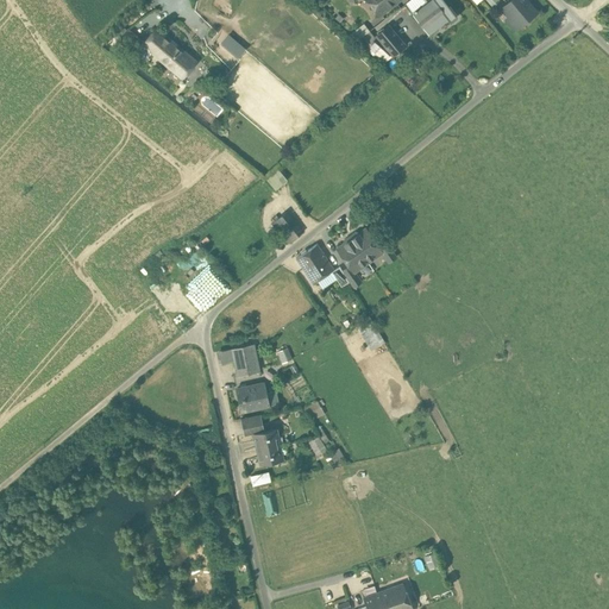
[(395,4),(391,0),(366,0),(380,16),(395,4)]
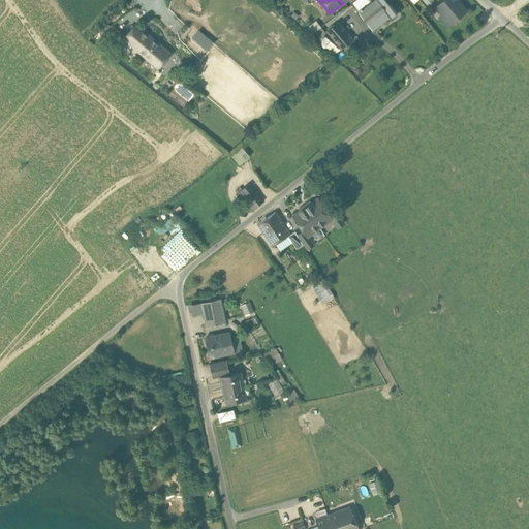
[(355,0),(351,3),(372,30),(401,7),(396,0),(355,0)]
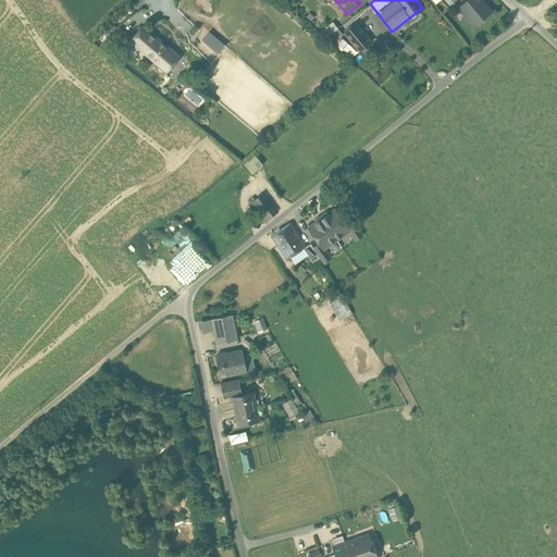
[(480,0),(469,0),(460,8),(467,15),(463,19),(470,27),(490,10),(480,0)]
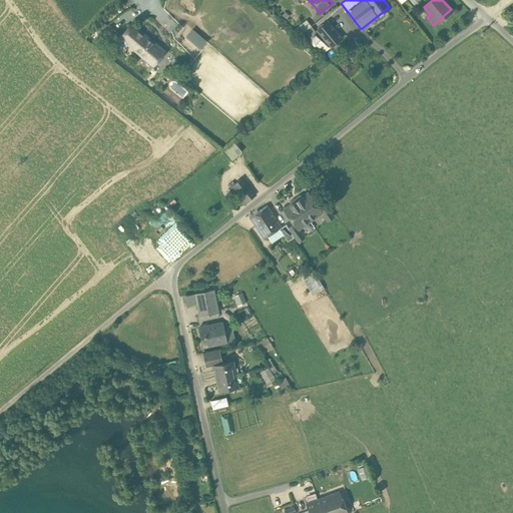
[(328,48),(307,19),(300,24),(321,53),(328,48)]
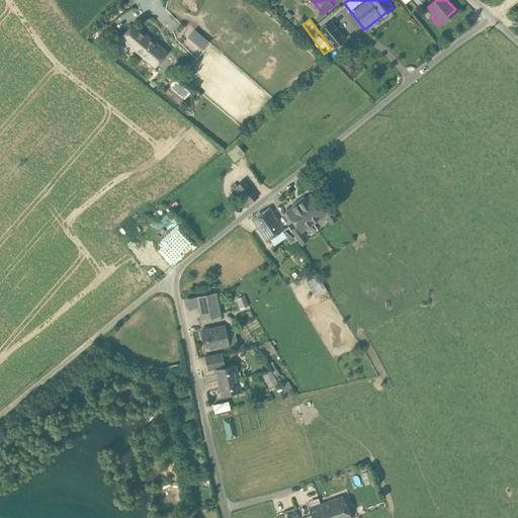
[(344,38),(330,22),(321,30),(334,47),(344,38)]
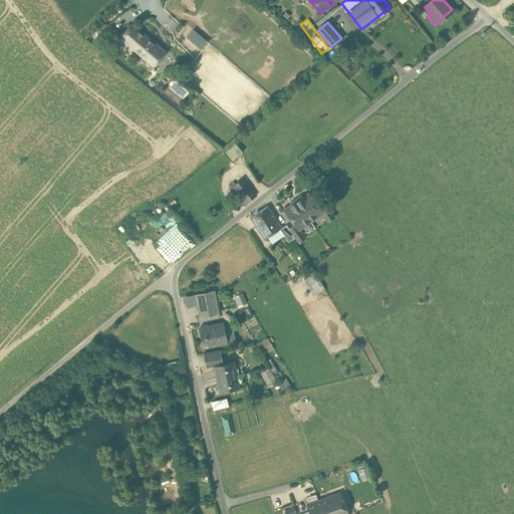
[(120,33),(108,23),(99,33),(111,43),(120,33)]
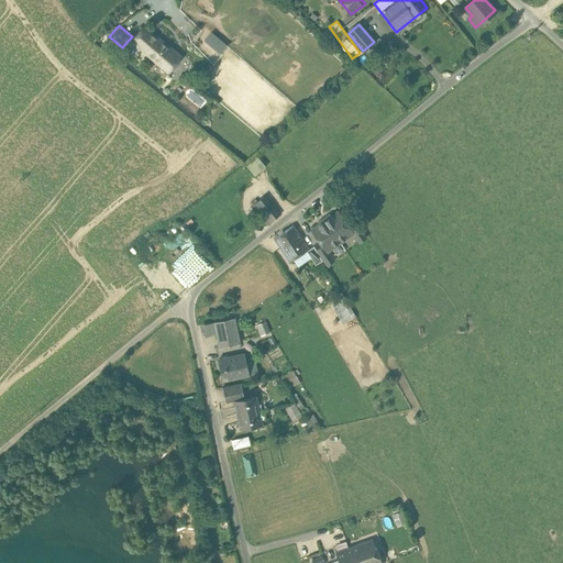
[(167,44),(145,25),(132,41),(140,46),(154,59),(167,44)]
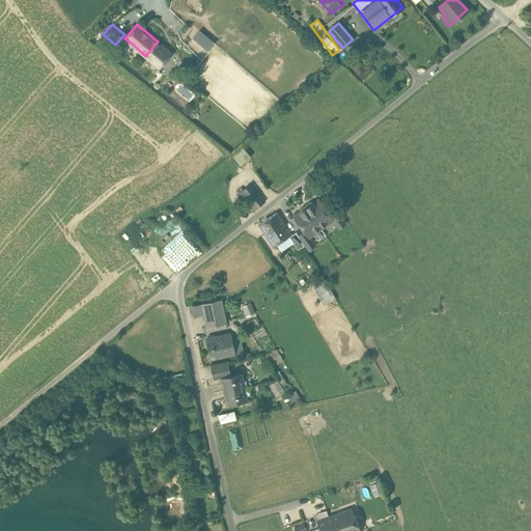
[(213,43),(198,30),(193,37),(206,50),(213,43)]
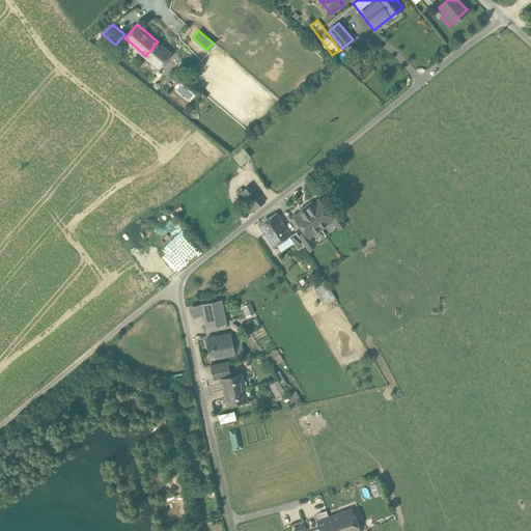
[(132,44),(124,38),(119,45),(127,50),(132,44)]
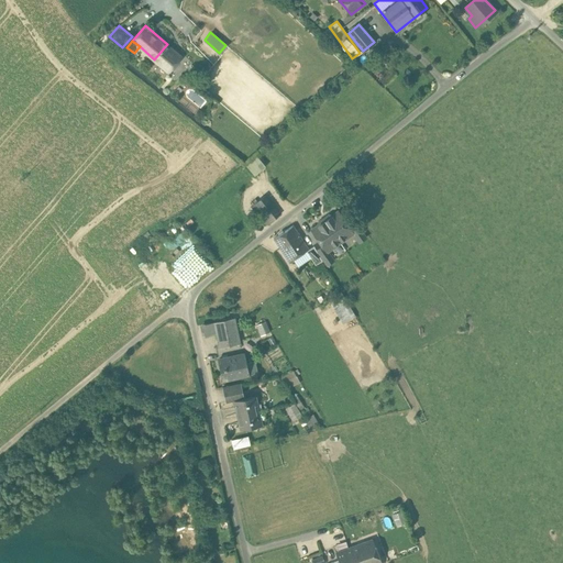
[(183,57),(167,44),(154,59),(169,73),(183,57)]
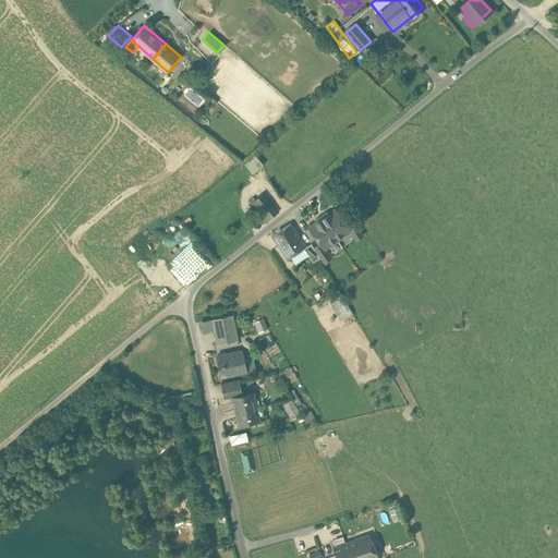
[(278,213),(263,194),(250,205),(264,223),(278,213)]
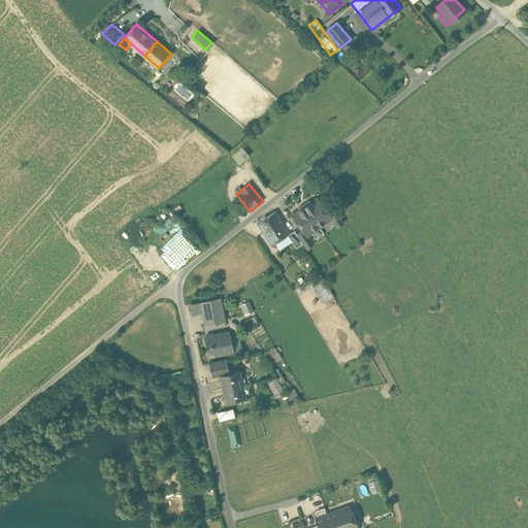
[(311,203),(305,207),(319,227),(331,219),(328,213),(318,199),(311,203)]
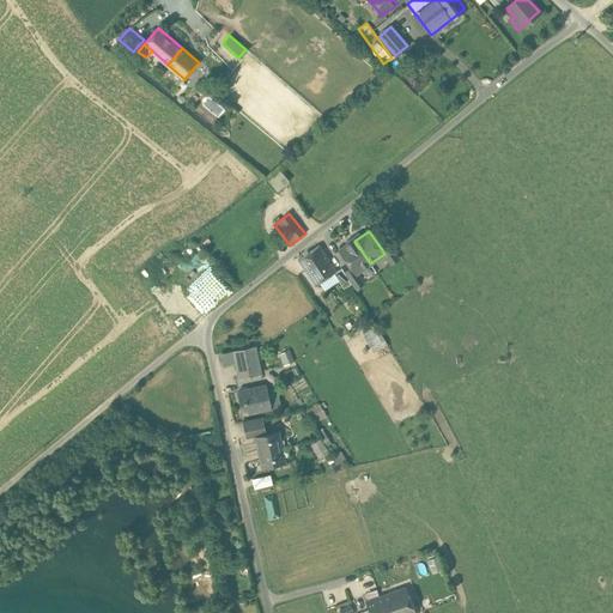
[(346,244),(347,246),(354,241),(362,236),(360,234),(358,234),(346,242),(346,244)]
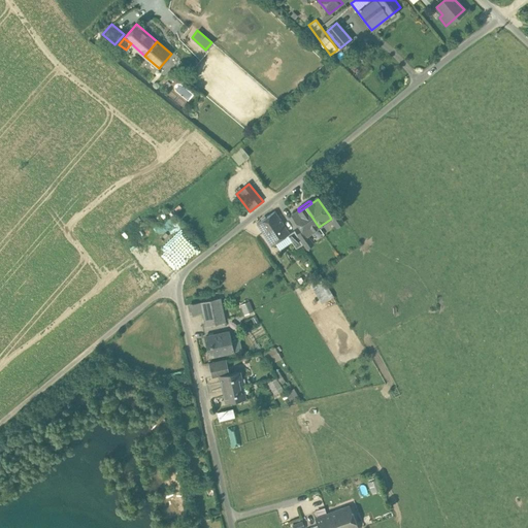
[(319,227),(305,207),(299,211),(293,216),(303,231),(306,236),(307,235),(319,227)]
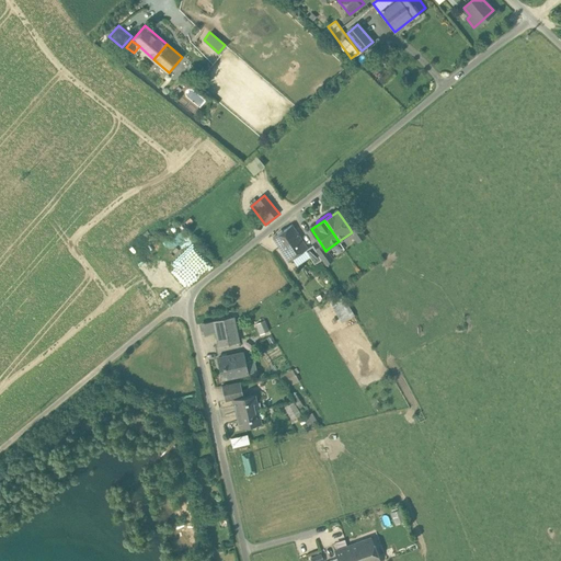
[(355,222),(348,227),(352,232),(358,241),(365,237),(355,222)]
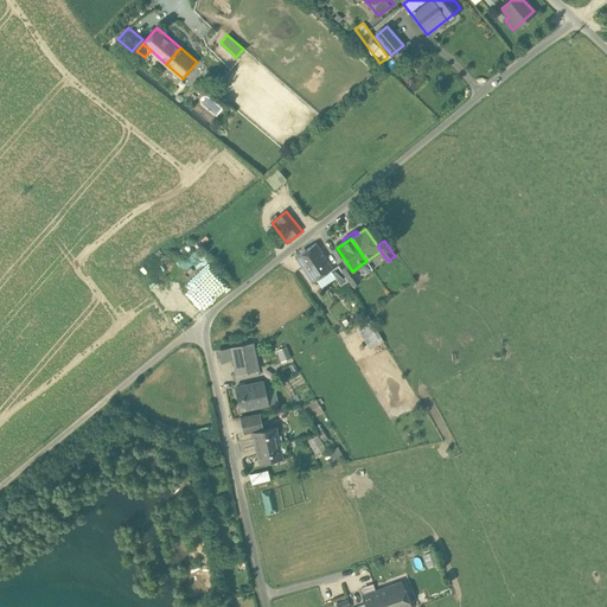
[(332,270),(315,244),(296,257),(313,283),(318,280),(328,273),(332,270)]
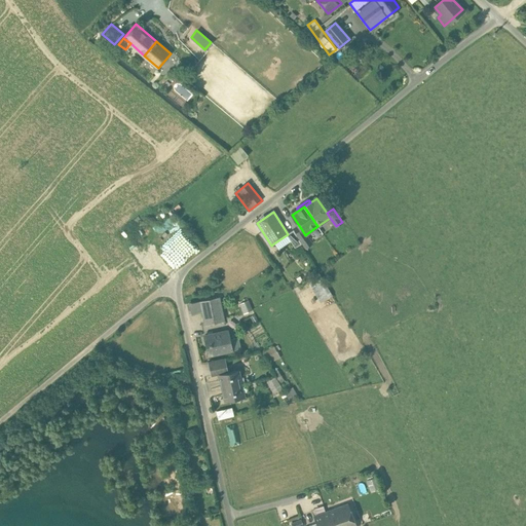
[(305,235),(302,230),(297,234),(306,248),(312,243),(306,234),(305,235)]
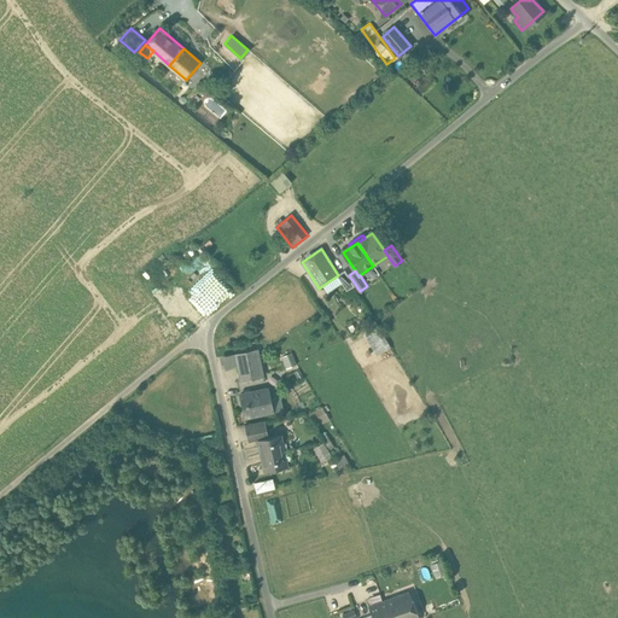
[(355,287),(348,275),(342,279),(349,291),(355,287)]
